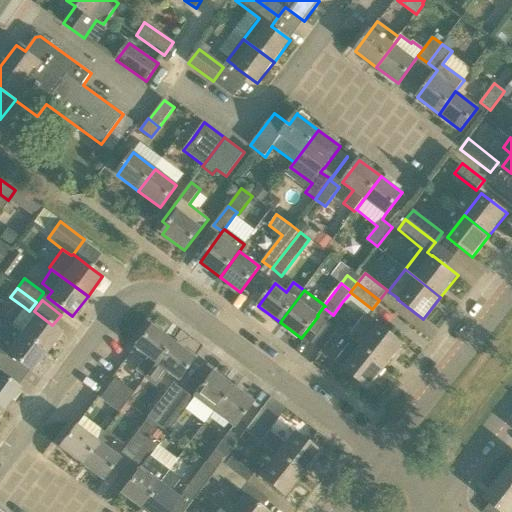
[(318,316),(308,329),(317,336),(328,321),(332,317),(333,315),(323,307),(317,315),(318,316)]
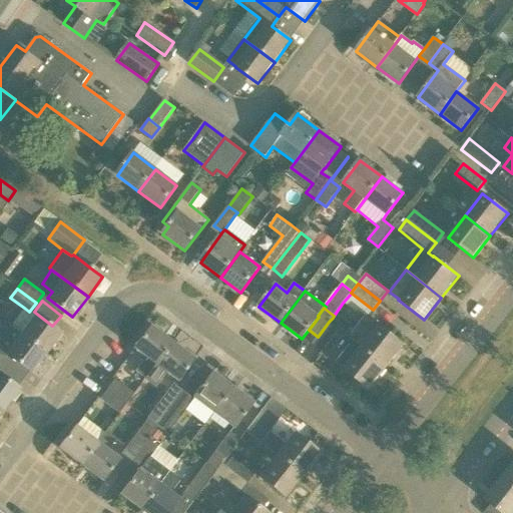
[(35,314),(34,315),(20,334),(46,353),(61,333),(35,314)]
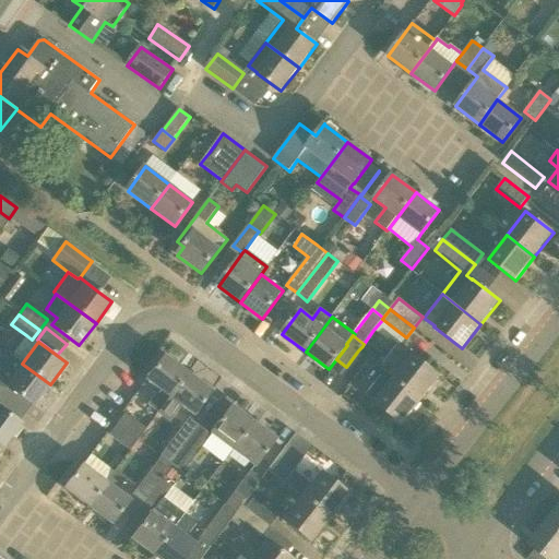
[(440,376),(400,345),(399,344),(380,367),(384,371),(421,400),(440,376)]
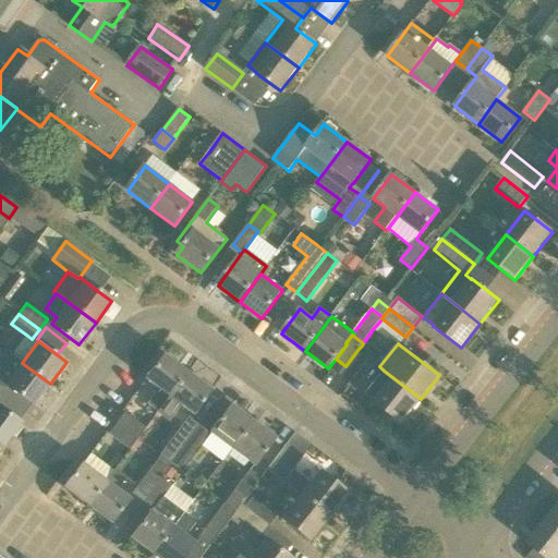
[(34,405),(50,384),(22,363),(4,350),(0,354),(0,377),(2,379),(7,384),(5,385),(34,405)]
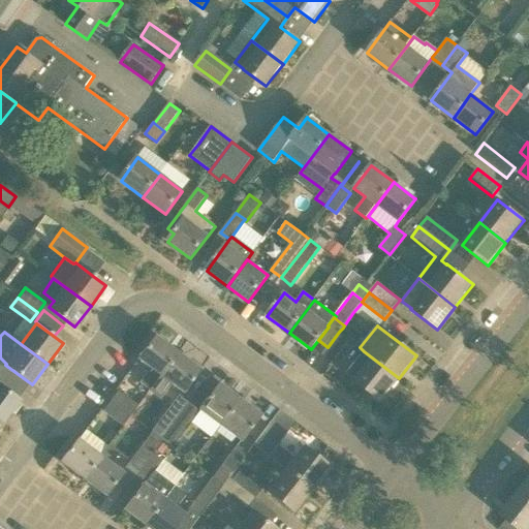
[(349,340),(339,332),(328,347),(321,354),(333,363),(349,340)]
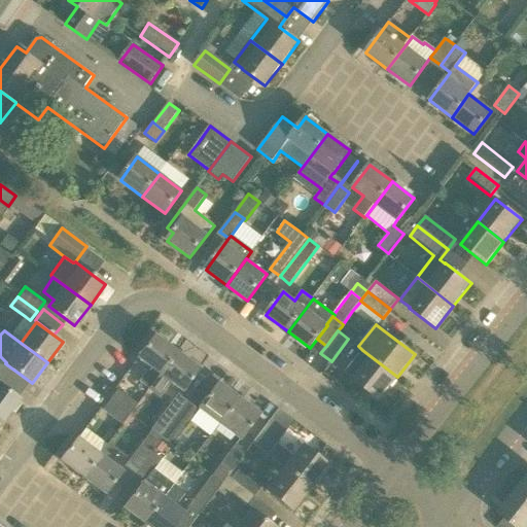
[(138,381),(148,389),(176,352),(154,335),(137,358),(148,366),(138,381)]
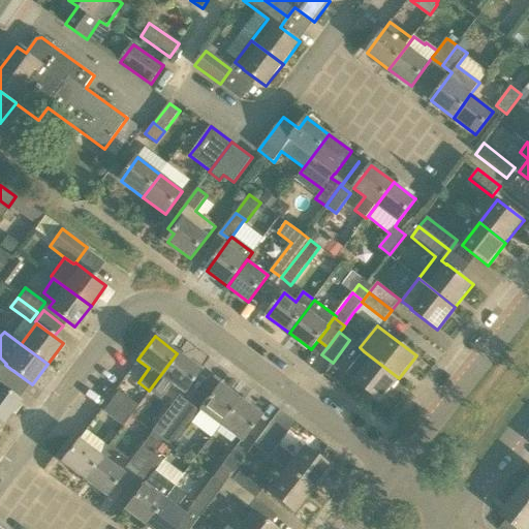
[(364,351),(346,374),(380,401),(399,378),(364,351)]
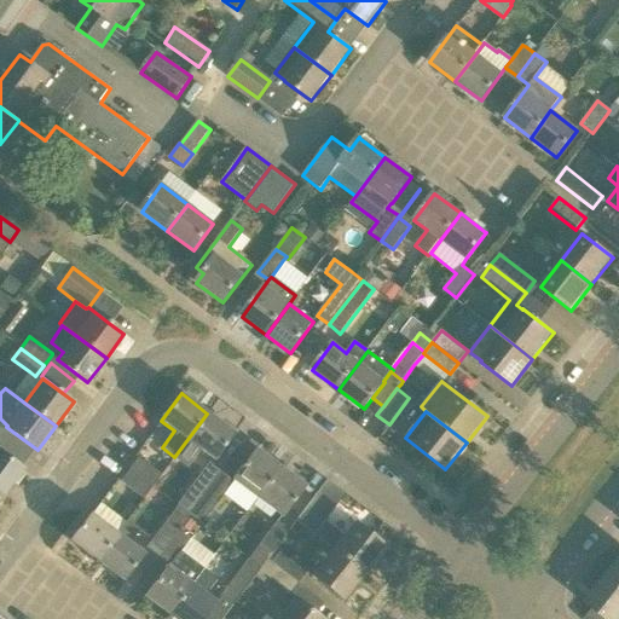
[(207,414),(174,457),(174,458),(187,469),(201,450),(213,460),(233,433),(207,414)]
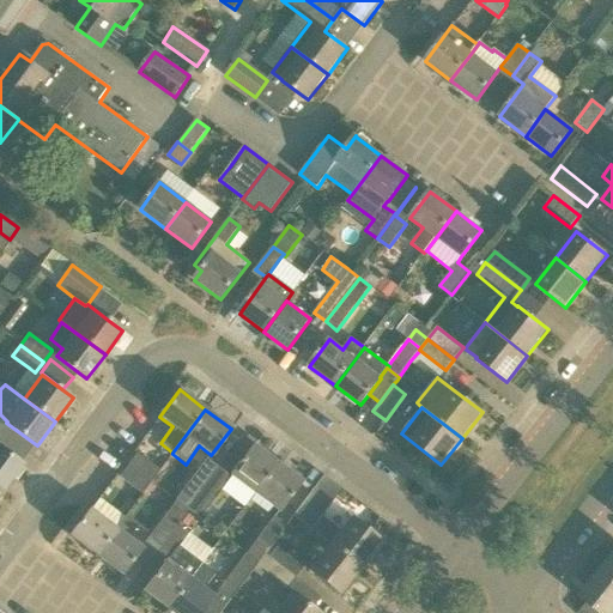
[(253,445),(241,462),(230,475),(254,493),(277,463),(253,445)]
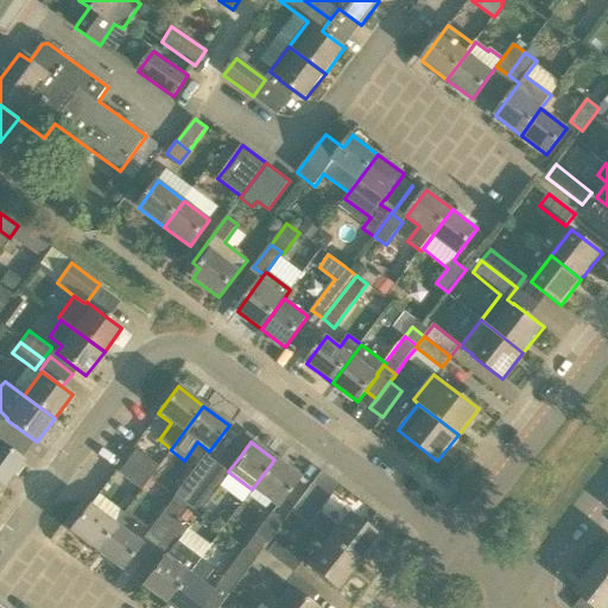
[(0,485),(4,487),(23,461),(0,444),(0,485)]
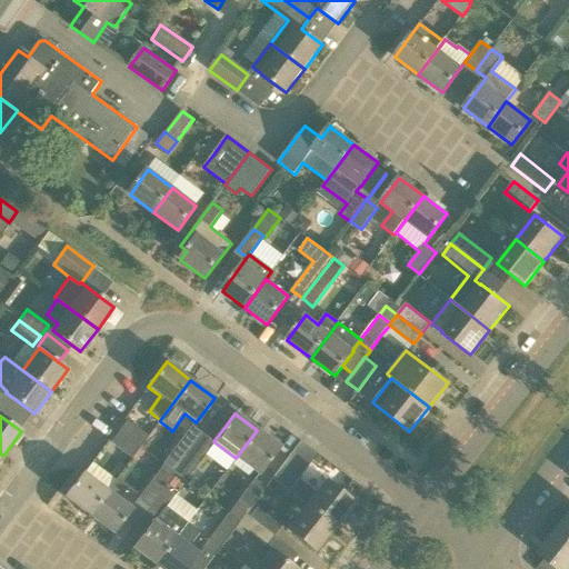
[(140,448),(148,437),(127,421),(119,431),(140,448)]
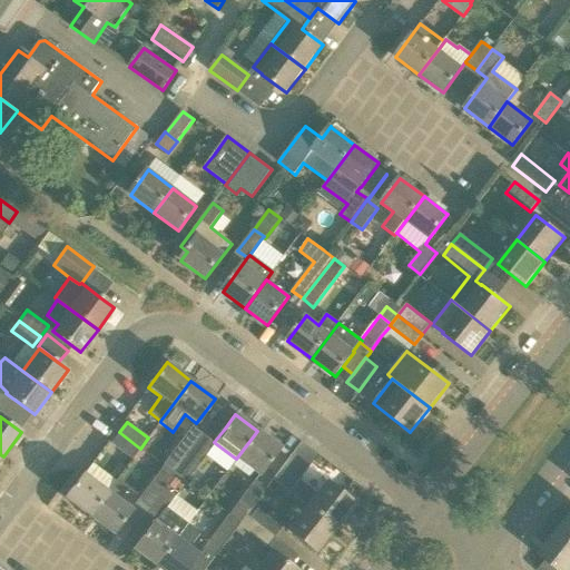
[(279,448),(257,431),(236,459),(258,475),(279,448)]
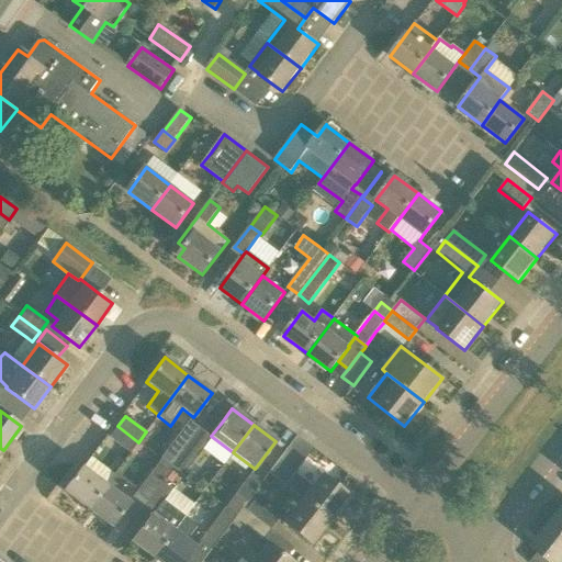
[(130,453),(138,442),(117,426),(109,437),(130,453)]
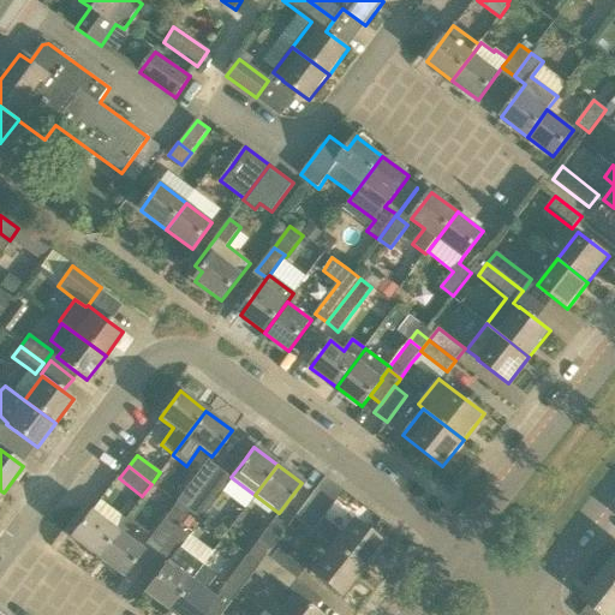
[(215,475),(204,466),(175,502),(187,512),(215,475)]
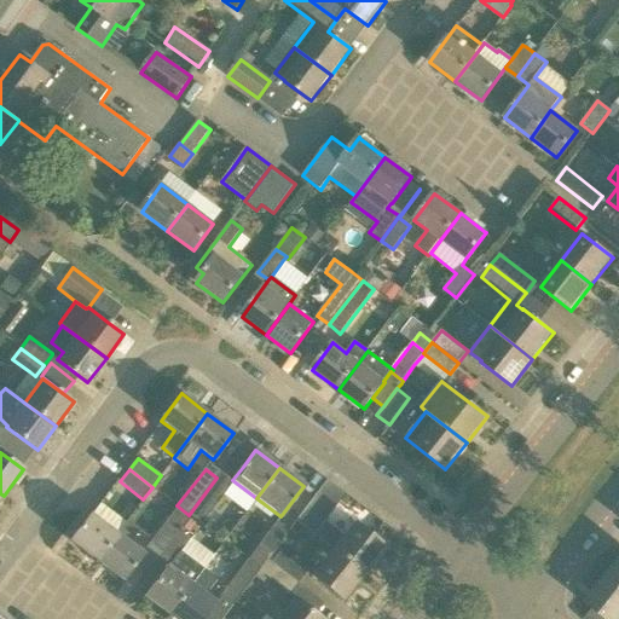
[(201,524),(229,486),(217,478),(189,515),(201,524)]
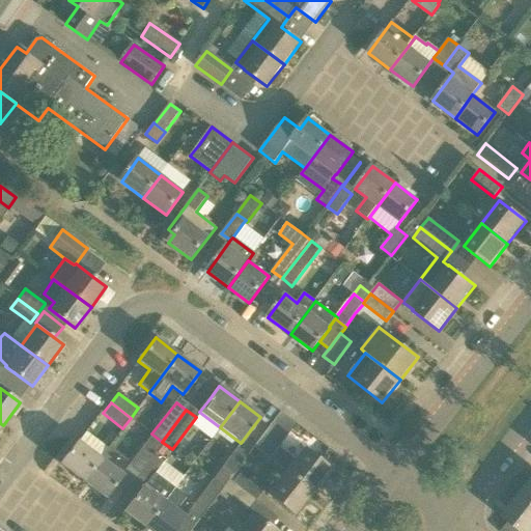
[(253,447),(285,472),(311,492),(330,469),(304,449),(295,460),(278,447),(286,436),(271,424),(253,447)]
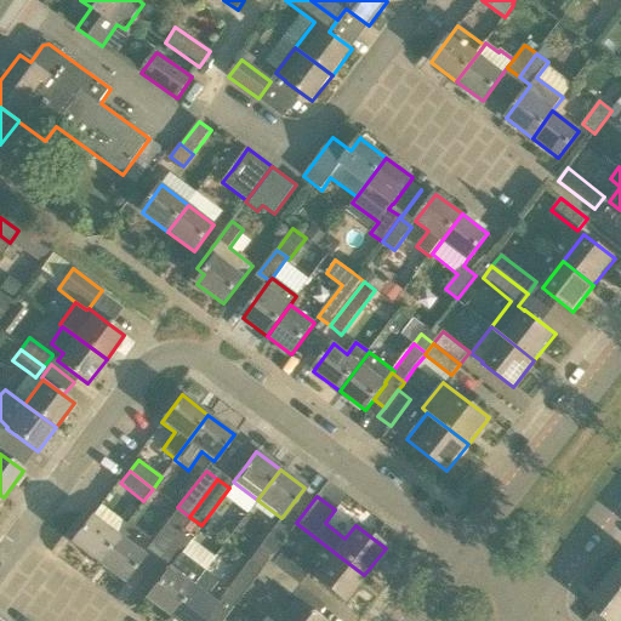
[(177,507),(149,545),(161,554),(178,531),(189,517),(177,507)]
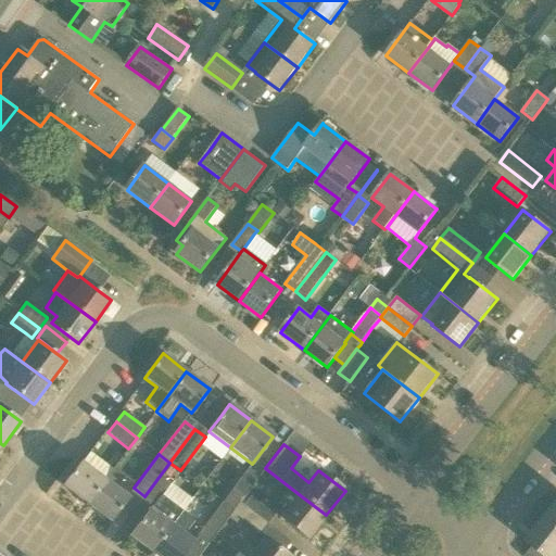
[(63,487),(87,504),(105,480),(81,462),(63,487)]
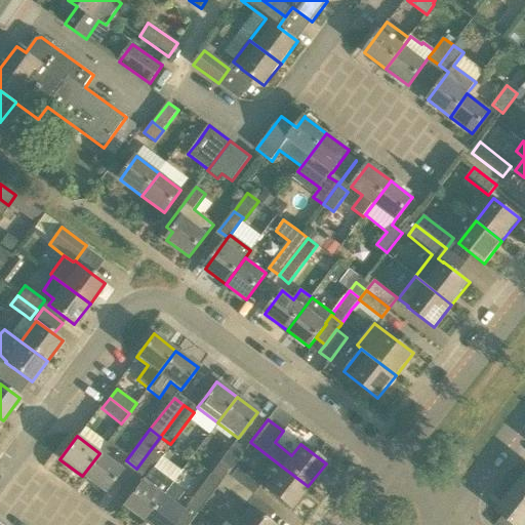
[(108,442),(99,453),(82,476),(104,492),(121,470),(110,460),(118,449),(108,442)]
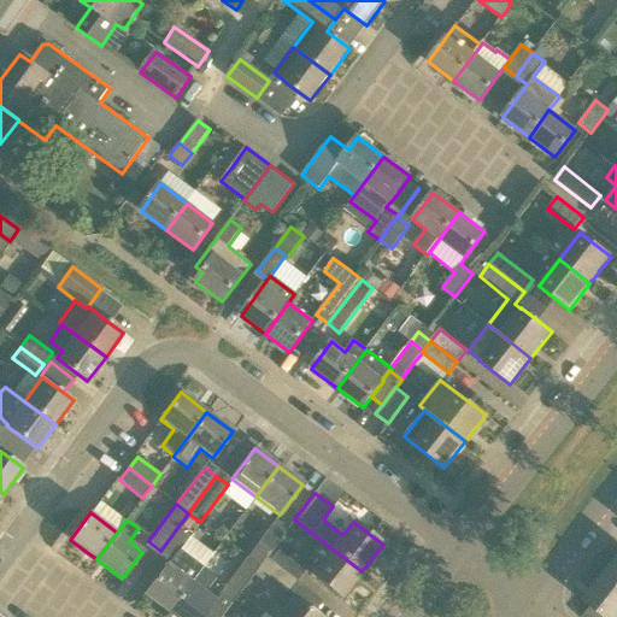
[(270,552),(287,529),(275,519),(258,542),(270,552)]
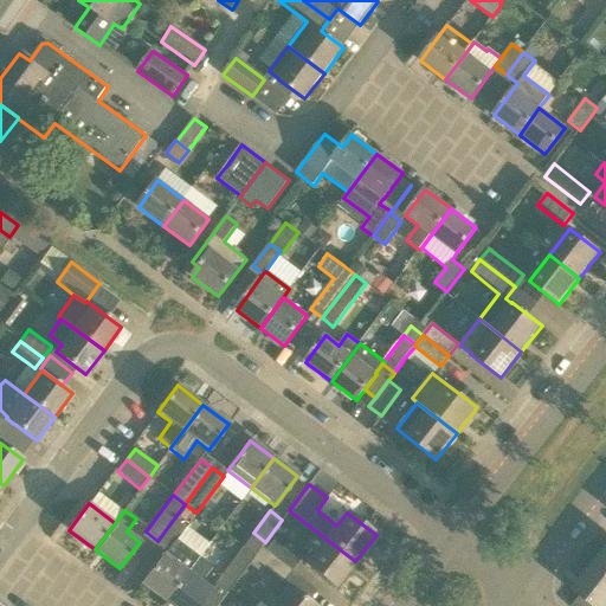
[(158,541),(143,560),(154,568),(142,585),(166,603),(199,558),(176,541),(186,527),(174,519),(158,541)]
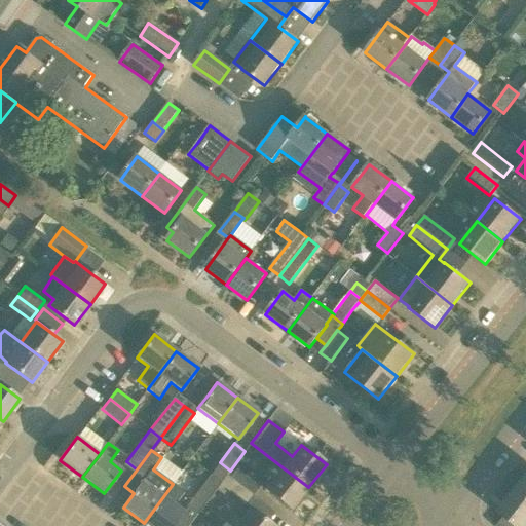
[(253,495),(261,485),(238,467),(230,478),(253,495)]
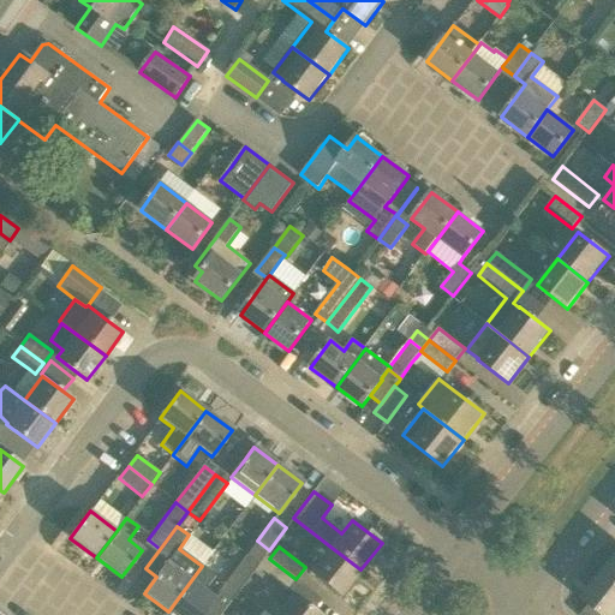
[(340,596),(360,569),(330,547),(310,572),(340,596)]
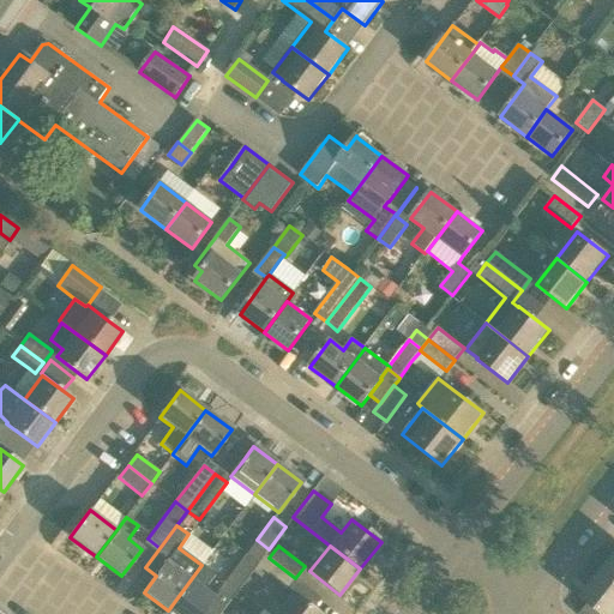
[(220,613),(252,571),(258,564),(246,554),(218,591),(218,593),(215,597),(204,590),(215,576),(202,565),(168,611),(172,613),(220,613)]
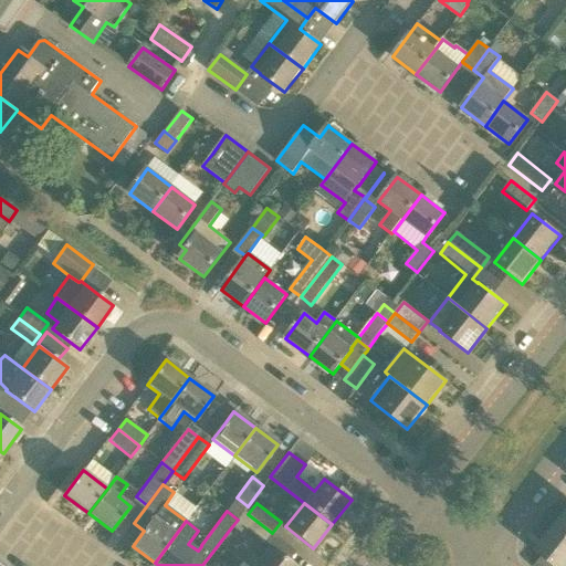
[(272,533),(248,514),(243,511),(238,520),(232,526),(239,532),(243,527),(263,544),(272,533)]
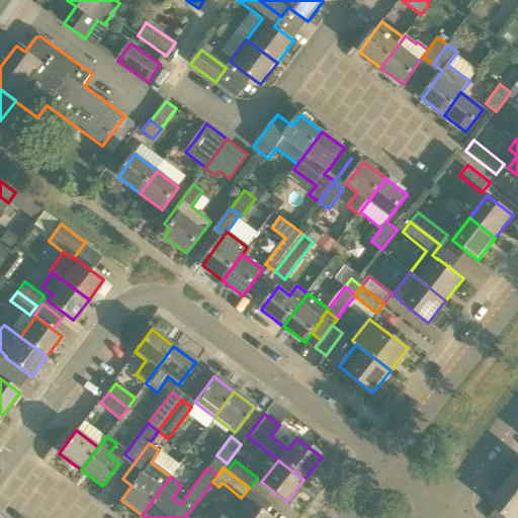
[(517,469),(508,483),(517,491),(517,469)]
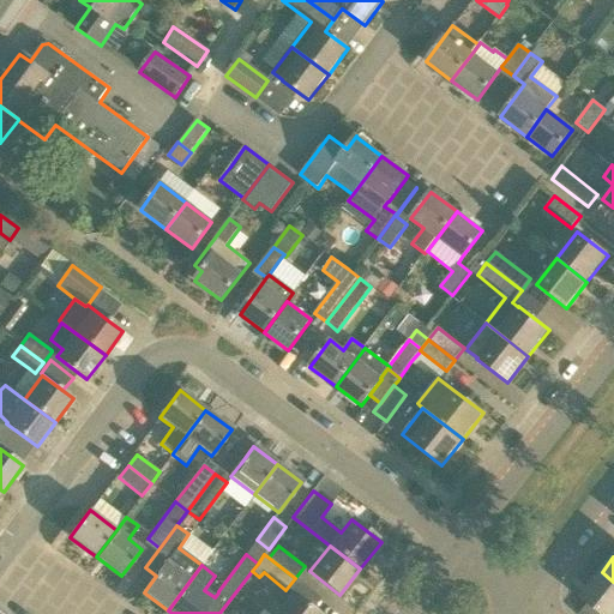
[(602,613),(613,613),(613,582),(602,572),(582,599),(602,613)]
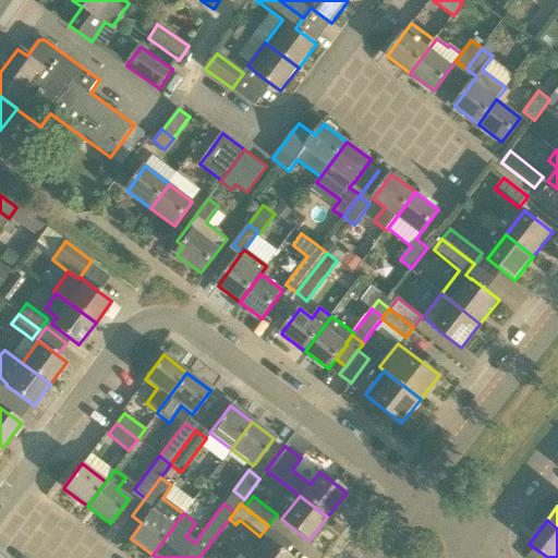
[(229,546),(239,554),(244,557),(288,557),(265,540),(256,552),(238,536),(229,546)]
